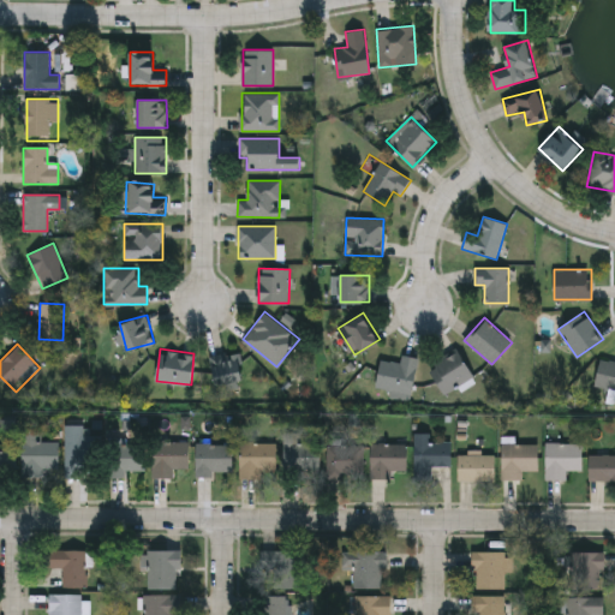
[(475,376),(445,393),(429,366),(459,350),(475,376)]
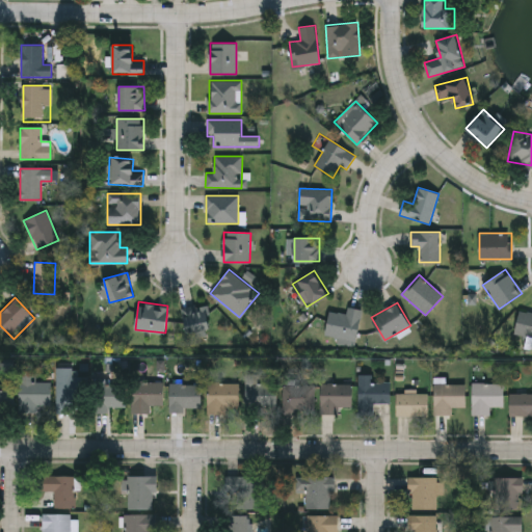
[(207,304),(211,328),(186,333),(182,310),(207,304)]
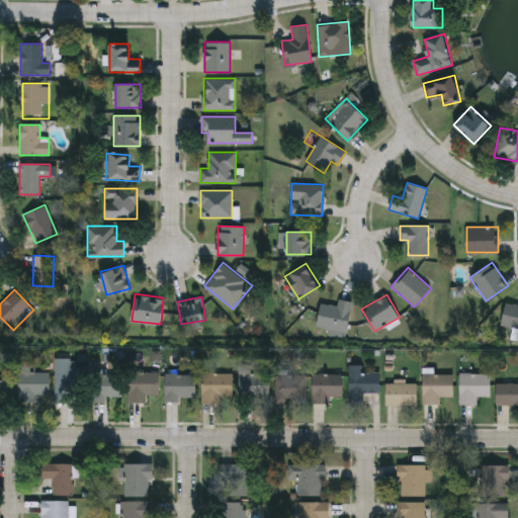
[(346,337),(327,334),(328,329),(318,327),(321,303),(337,306),(338,298),(351,300),(346,337)]
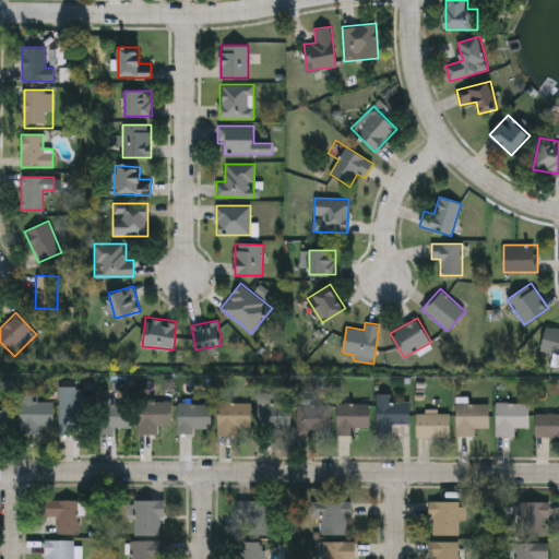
[(547,325),(558,328),(558,355),(540,351),(547,325)]
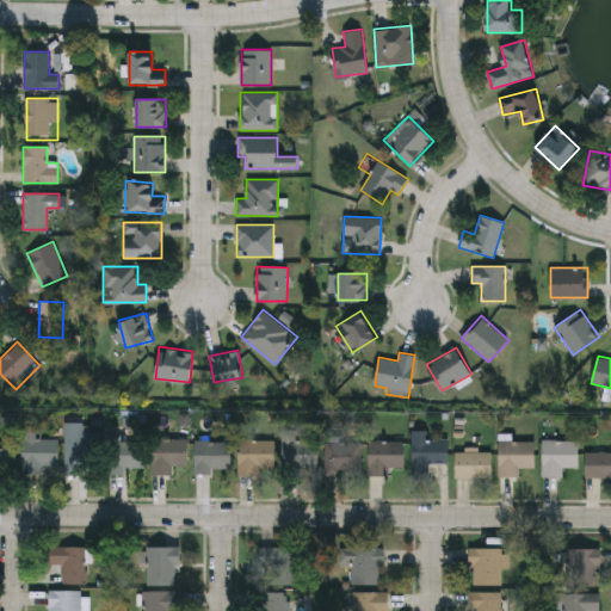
[(318,439),(318,468),(282,468),(282,429),(302,429),(302,439),(318,439)]
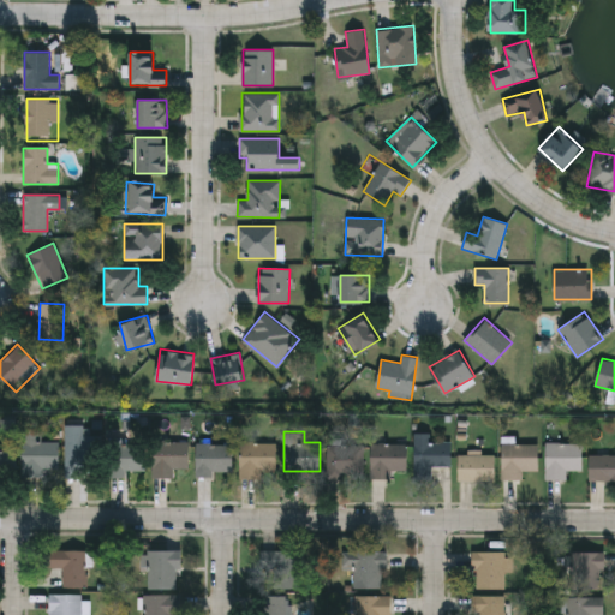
[(64,477),(64,435),(82,435),(82,441),(99,441),(99,477),(64,477)]
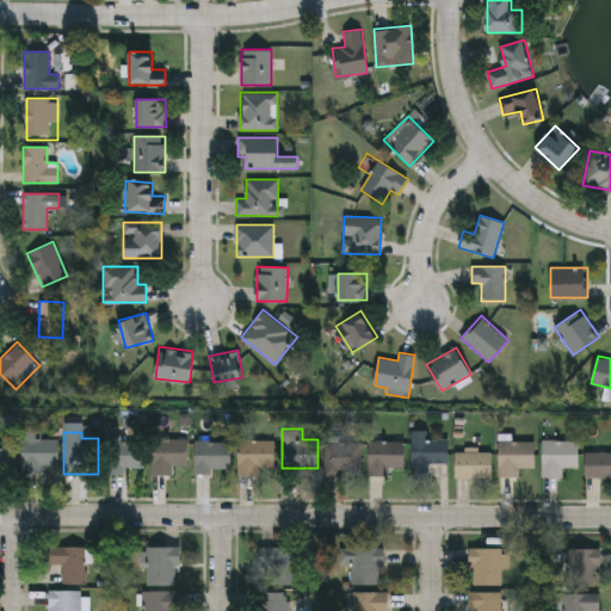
[(59,464),(42,464),(42,470),(23,470),(23,436),(59,436),(59,464)]
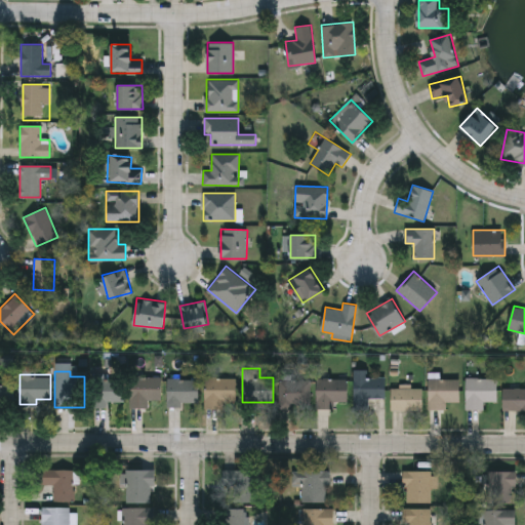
[(161,404),(130,404),(130,376),(161,376),(161,404)]
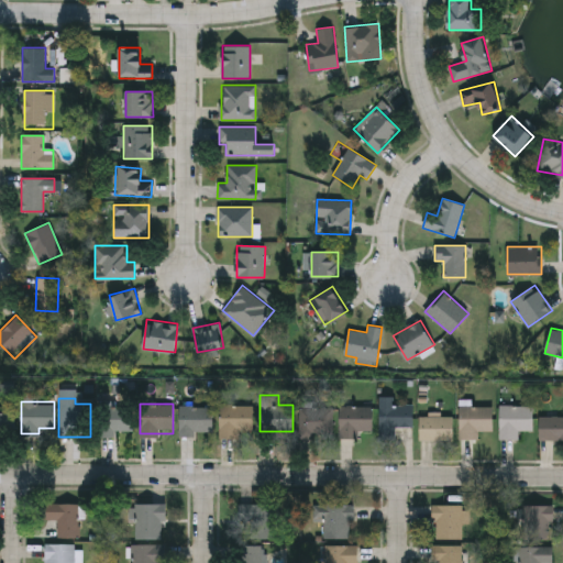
[(114,435),(99,435),(99,405),(132,405),(132,429),(114,429),(114,435)]
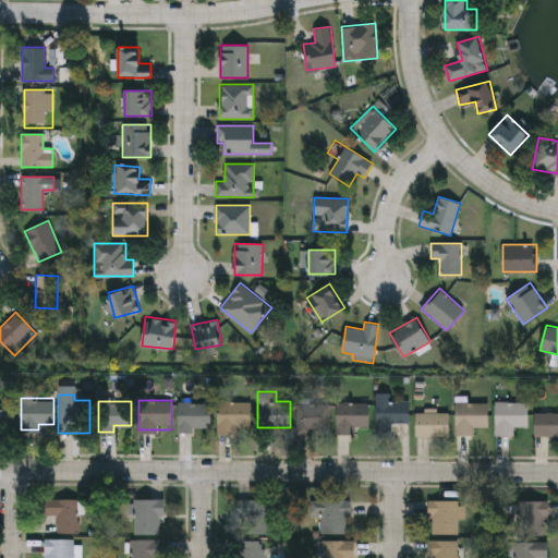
[(214,427),(180,427),(180,401),(214,401),(214,427)]
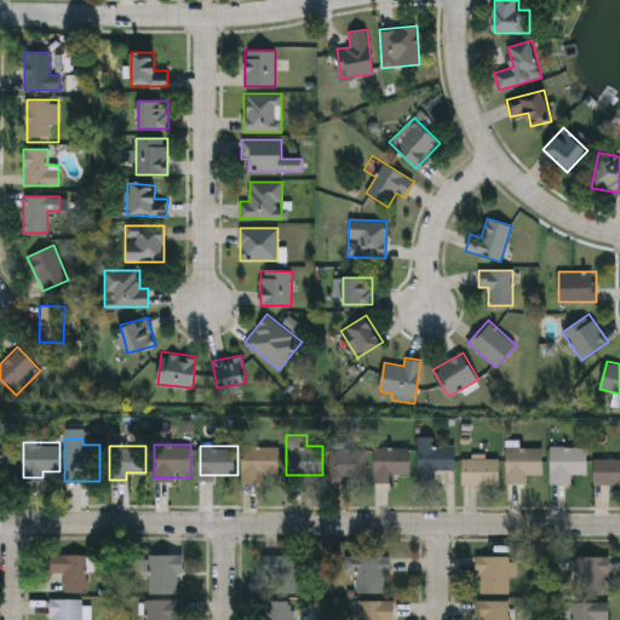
[(246,446),(279,446),(279,475),(246,475),(246,446)]
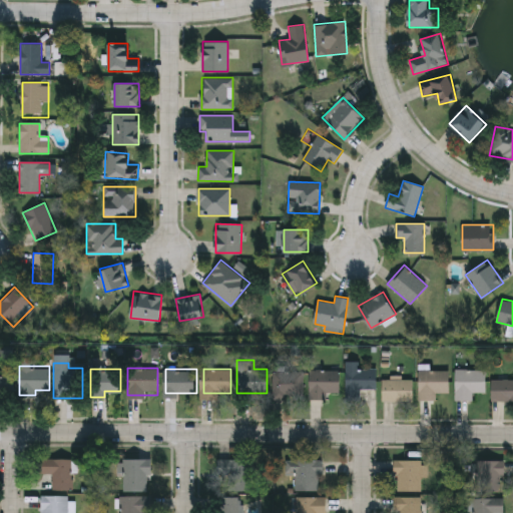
[(309,369),(339,369),(339,391),(327,391),(327,399),(309,399),(309,369)]
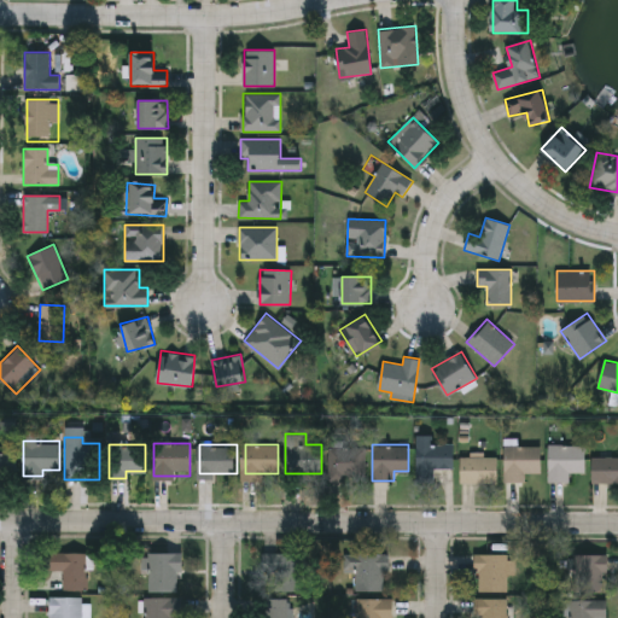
[(453,468),(433,468),(433,481),(417,481),(417,444),(453,444),(453,468)]
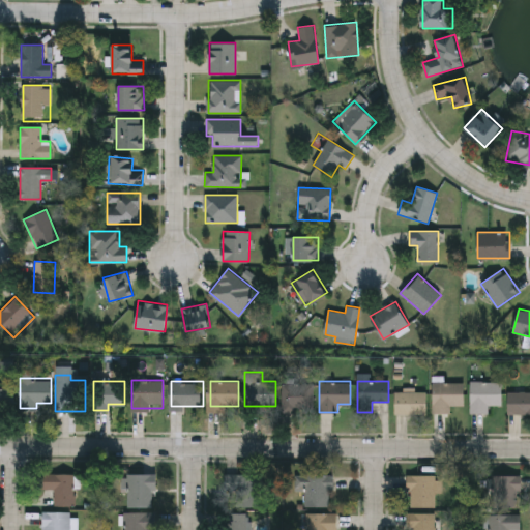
[(471,381),(501,381),(501,404),(489,404),(489,412),(471,412),(471,381)]
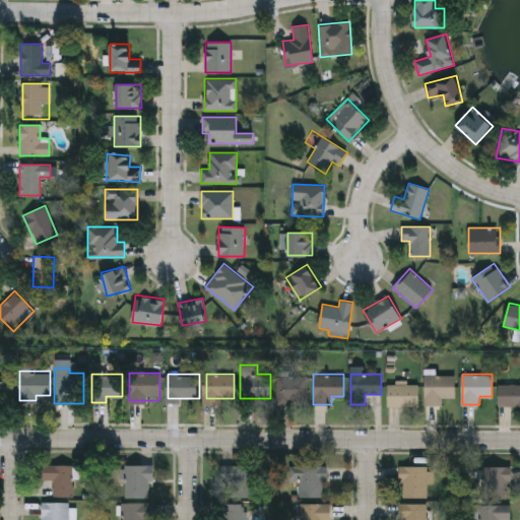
[(455,375),(455,396),(441,396),(441,404),(424,404),(424,375),(455,375)]
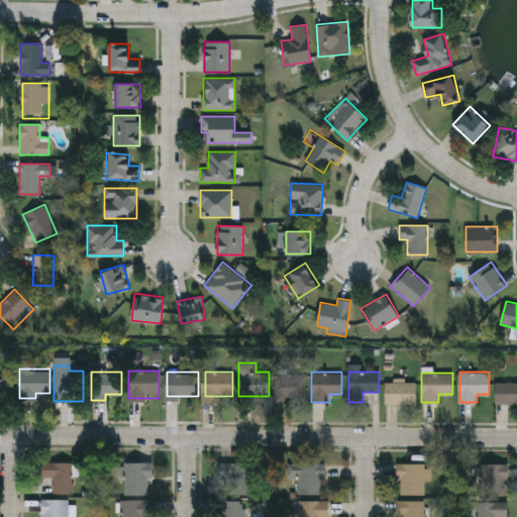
[(305,374),(305,401),(275,401),(275,374),(305,374)]
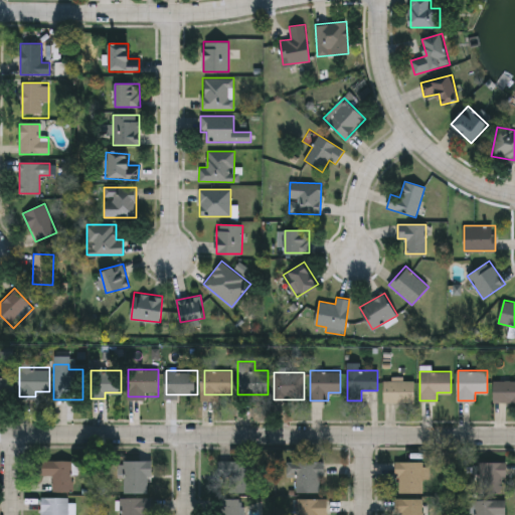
[(0,397),(0,374),(12,374),(12,397),(0,397)]
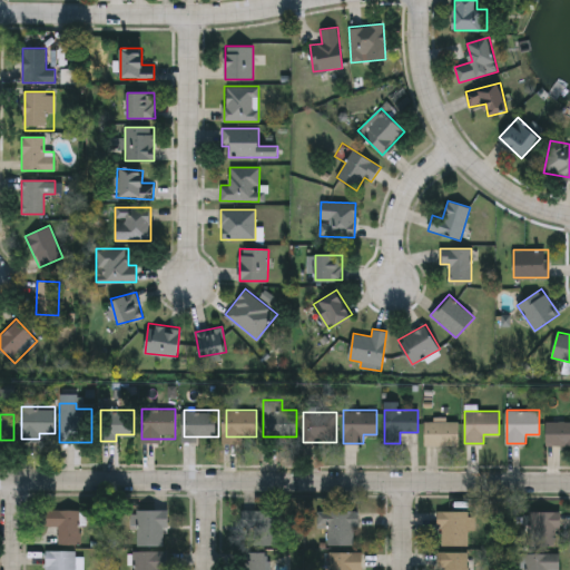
[(459,421),(459,445),(425,445),(425,421),(459,421)]
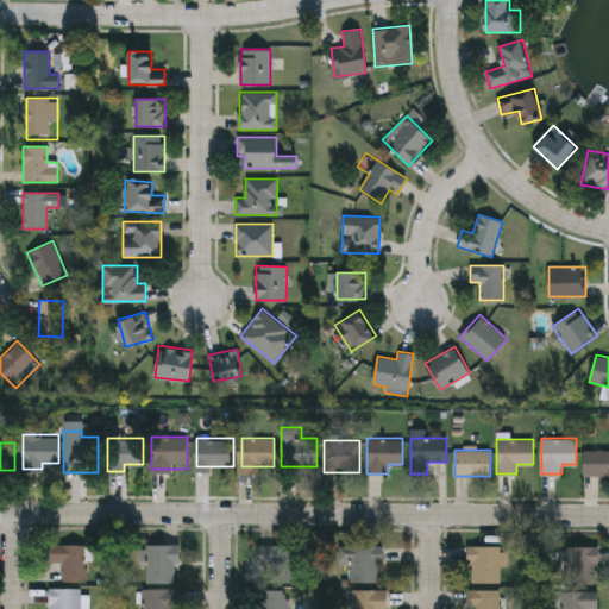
[(608,450),(608,476),(583,476),(583,450),(608,450)]
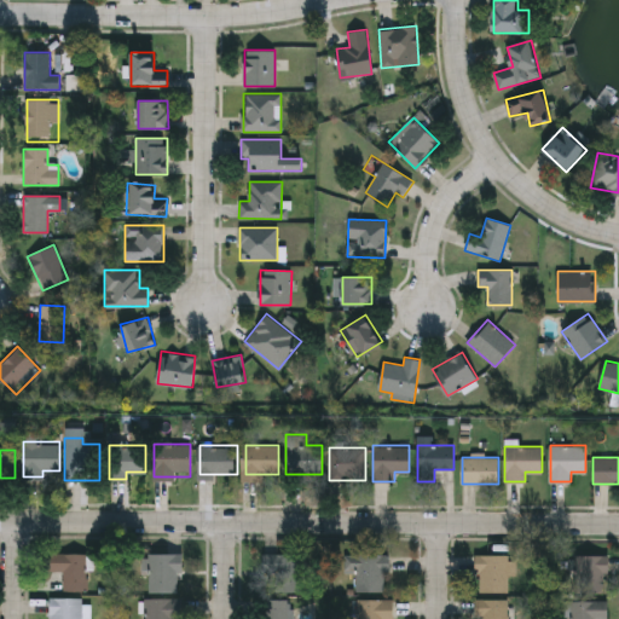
[(86,590),(63,590),(63,573),(50,573),(50,554),(86,554),(86,590)]
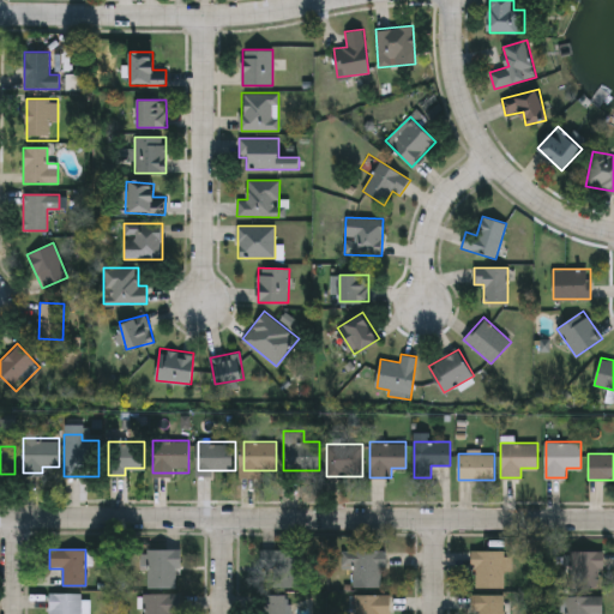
[(179,549),(179,588),(149,588),(149,549),(179,549)]
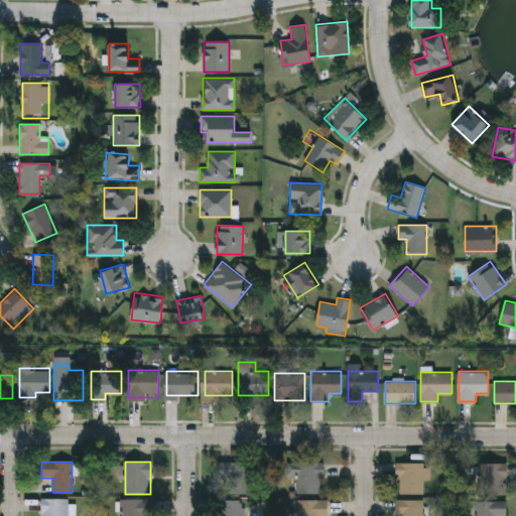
[(249,492),(218,492),(218,462),(249,462),(249,492)]
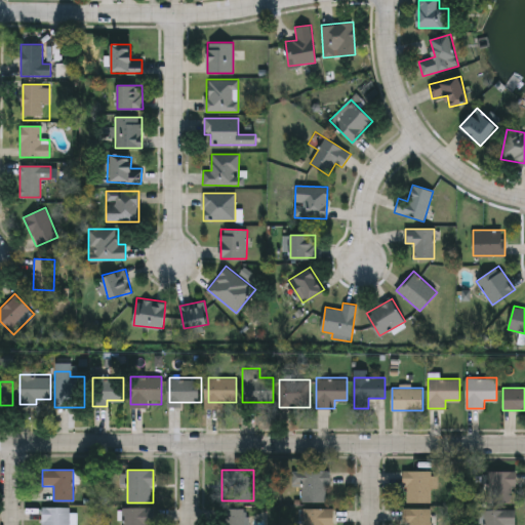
[(328,501),(298,501),(298,470),(328,470),(328,501)]
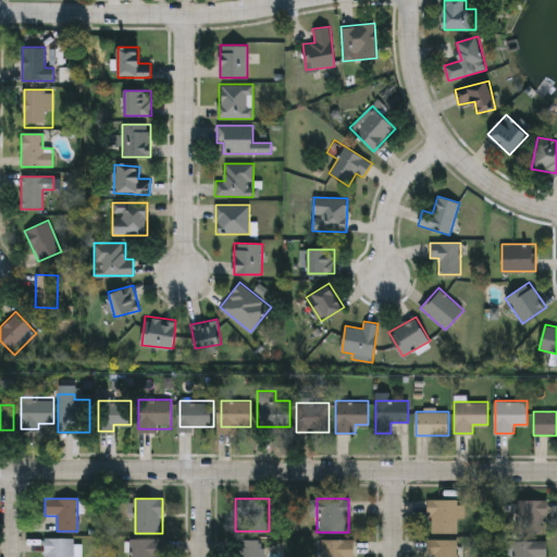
[(457,499),(457,532),(429,532),(429,499),(457,499)]
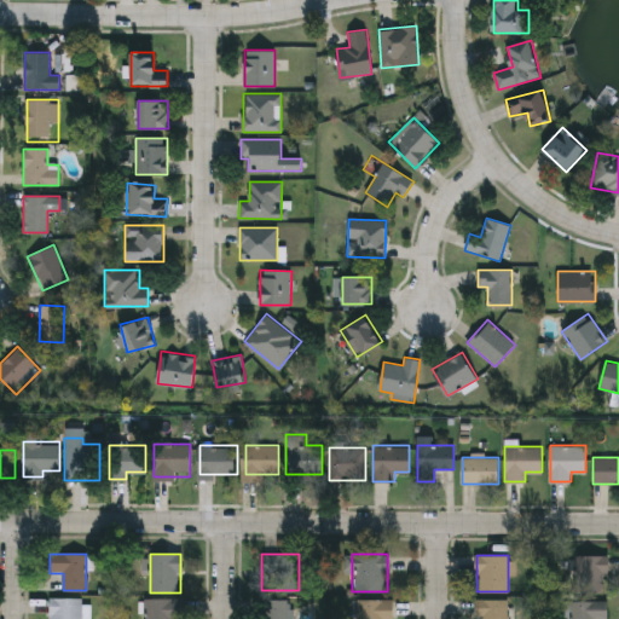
[(607,555),(607,594),(574,594),(574,555),(607,555)]
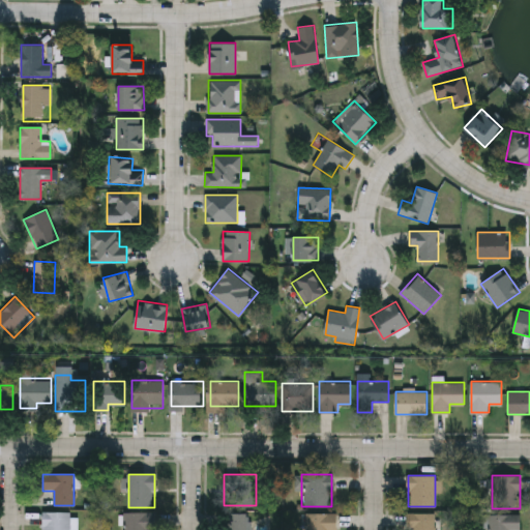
[(71,529),(42,529),(42,511),(71,511),(71,529)]
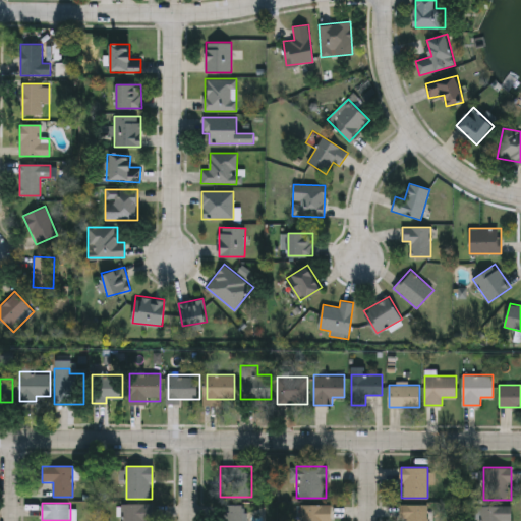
[(122,520),(122,503),(154,503),(154,520),(122,520)]
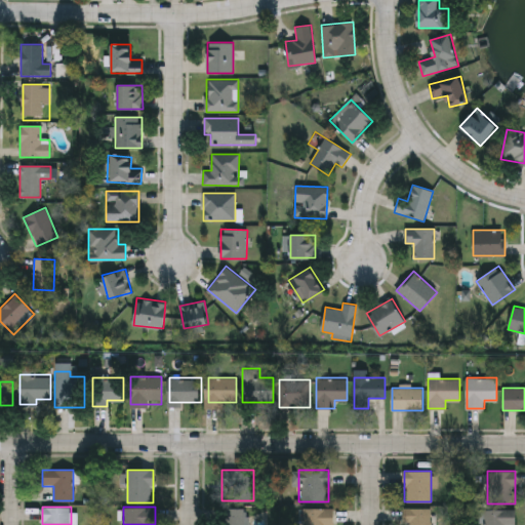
[(304,524),(304,508),(334,508),(334,524),(304,524)]
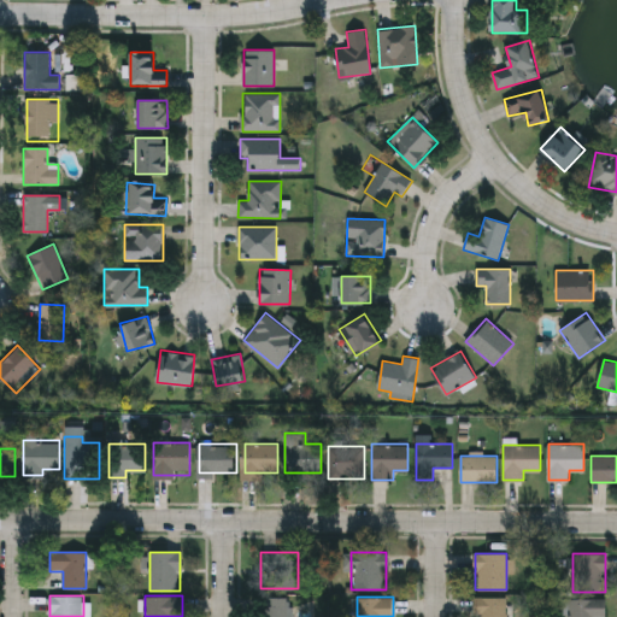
[(506,616),(476,616),(476,597),(506,597),(506,616)]
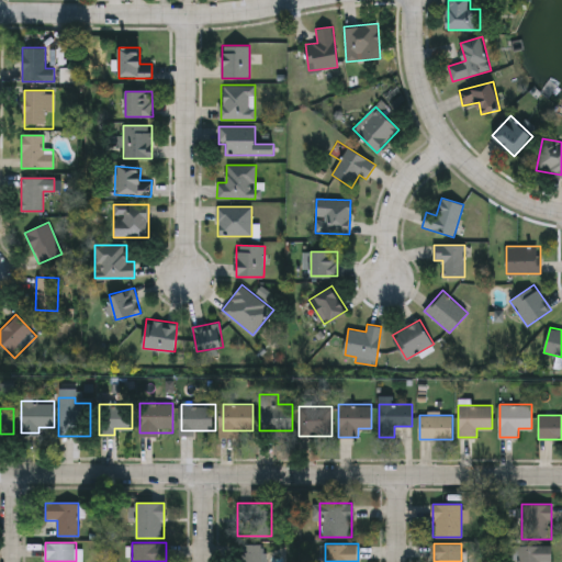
[(262,544),(262,561),(236,561),(236,544),(262,544)]
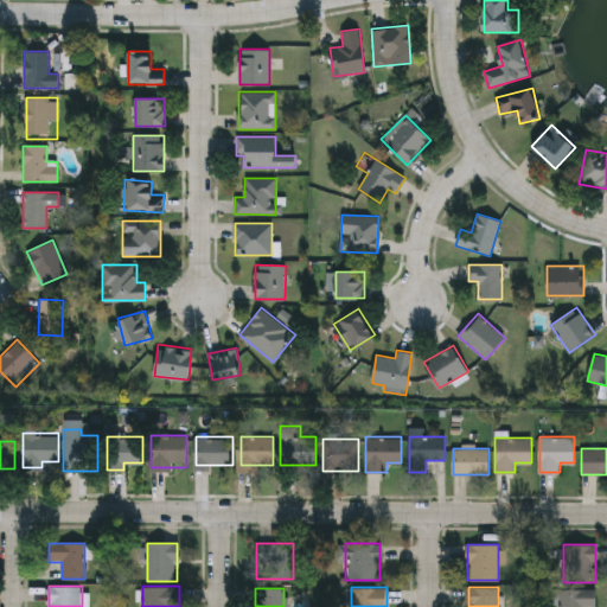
[(595,606),(557,606),(557,588),(595,588),(595,606)]
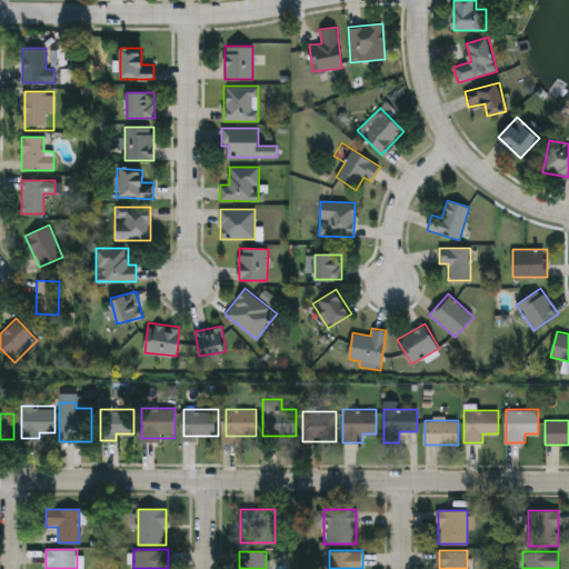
All buildings are outlined.
